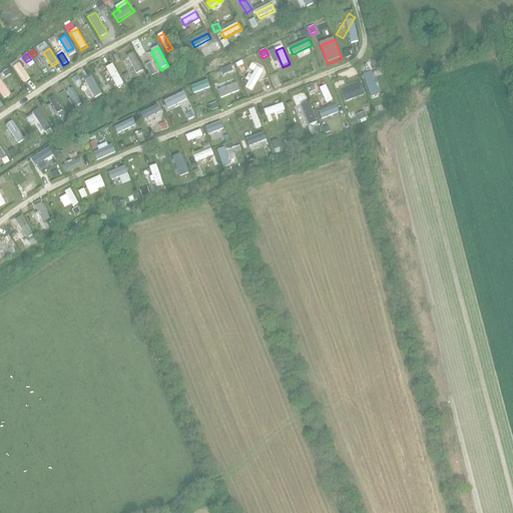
[(143,72),(134,54),(128,57),(137,75),(143,72)]
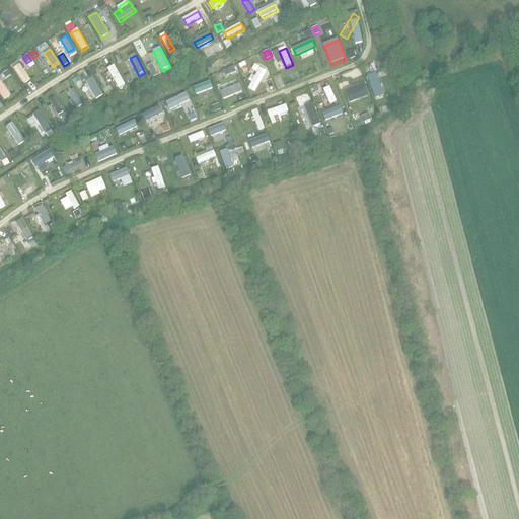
[(20,64),(13,69),(24,85),(31,81),(24,70),(26,69),(23,65),(21,66),(20,64)]
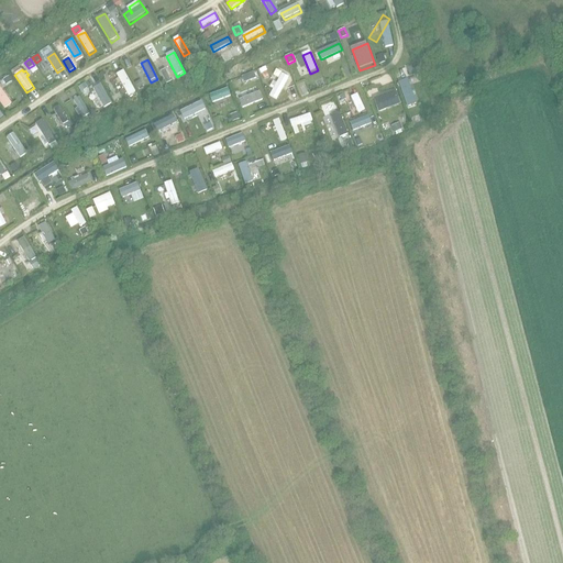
[(165,69),(159,72),(165,84),(170,81),(165,69)]
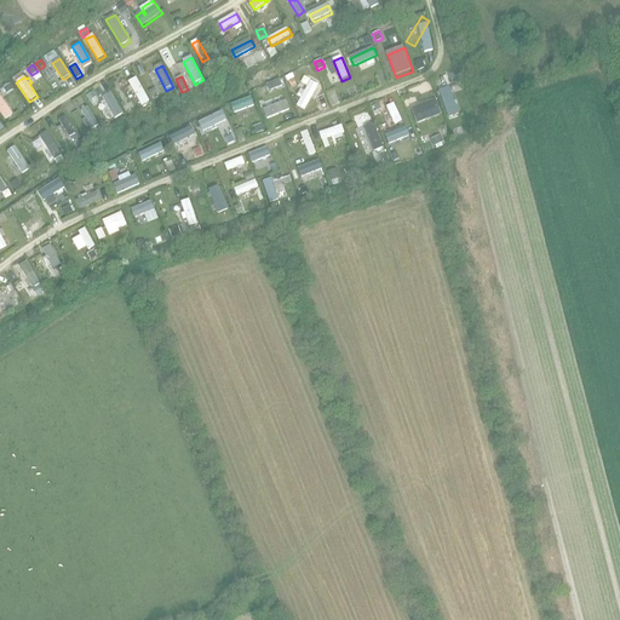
[(150,102),(137,79),(130,82),(142,107),(150,102)]
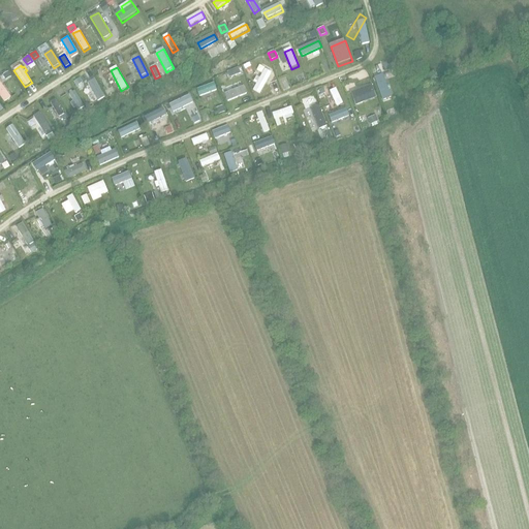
[(261,94),(273,73),(266,70),(260,79),(257,78),(254,83),(257,85),(254,91),(261,94)]
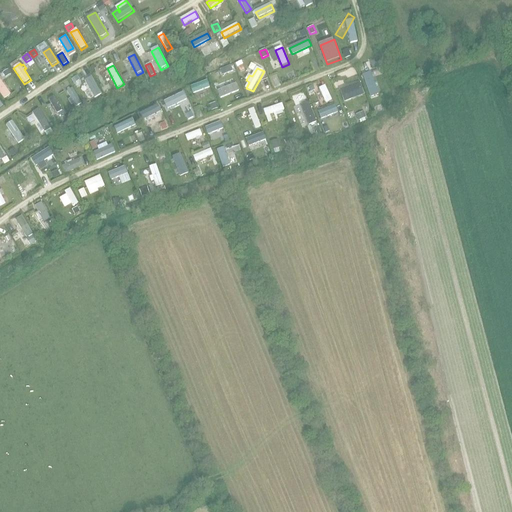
[(371,76),(365,78),(372,97),(377,95),(375,88),(377,87),(375,82),(373,83),(371,76)]
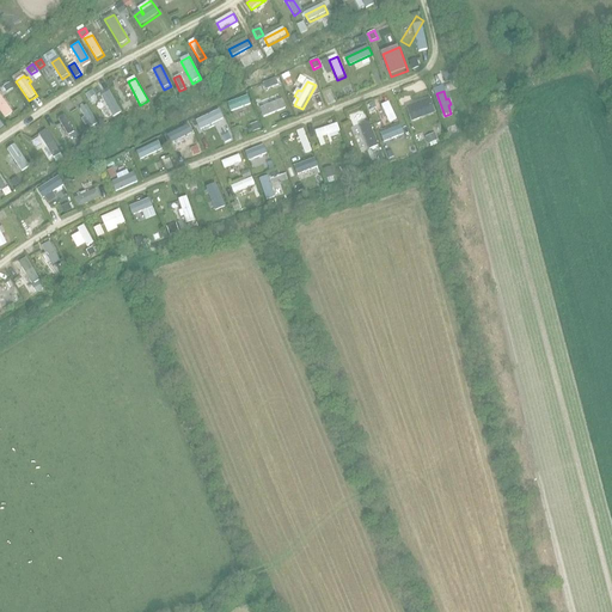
[(118,110),(109,92),(102,97),(111,114),(118,110)]
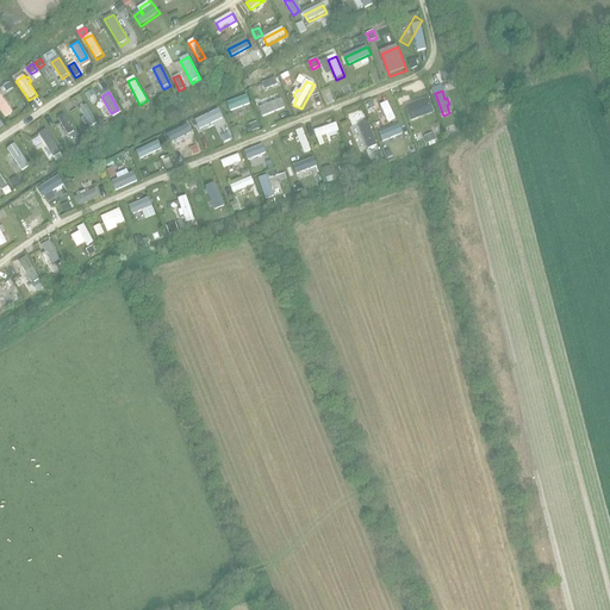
[(14,113),(0,94),(0,110),(6,119),(14,113)]
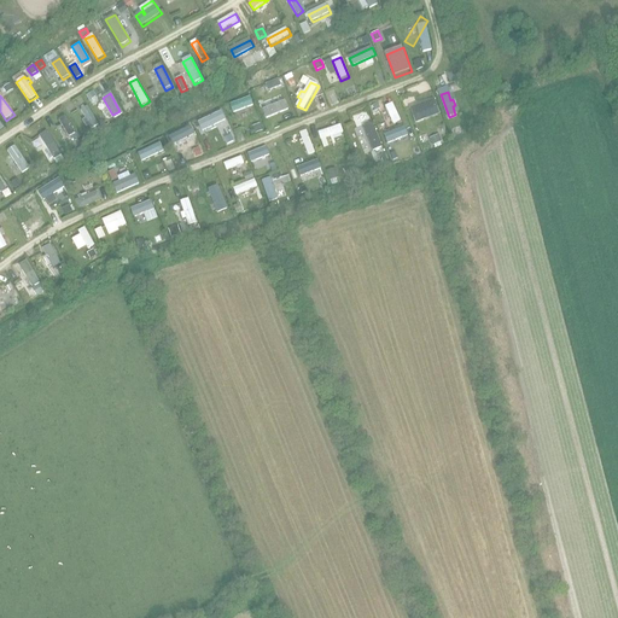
[(251,98),(231,105),(234,114),(255,106),(251,98)]
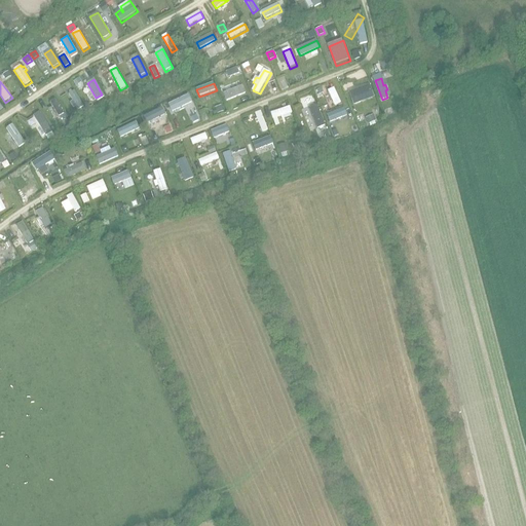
[(350,92),(352,101),(374,92),(371,85),(350,92)]
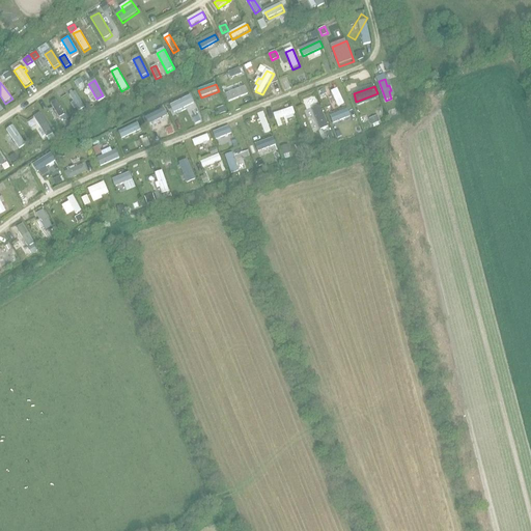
[(249,95),(246,87),(226,95),(229,103),(249,95)]
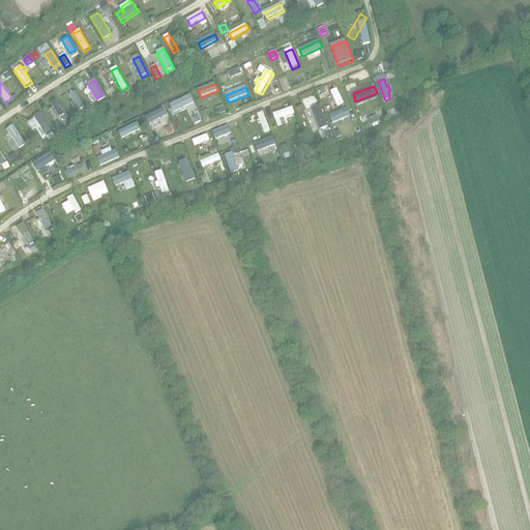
[(345,105),(337,89),(331,92),(339,108),(345,105)]
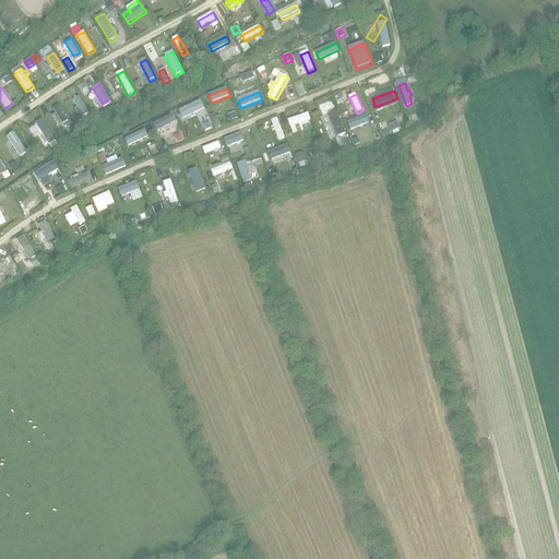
[(90,114),(80,97),(74,100),(84,117),(90,114)]
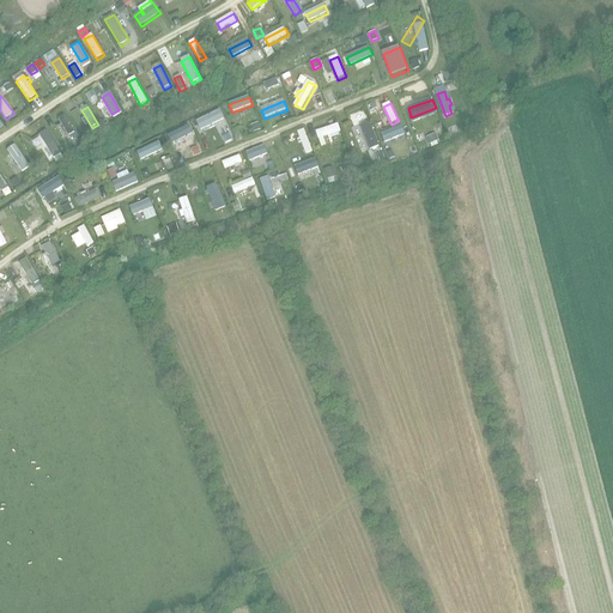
[(220,115),(198,125),(201,132),(223,122),(220,115)]
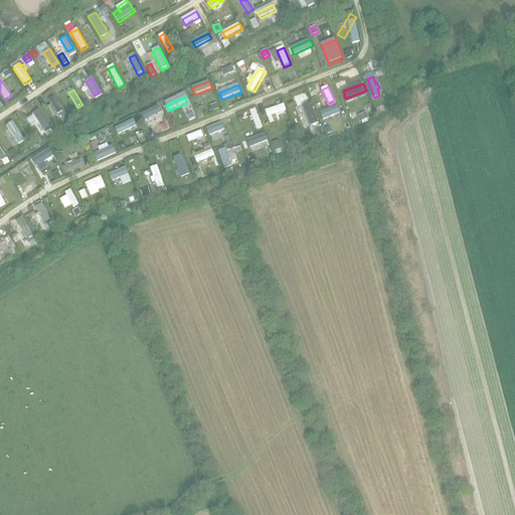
[(63,112),(54,98),(49,101),(58,115),(63,112)]
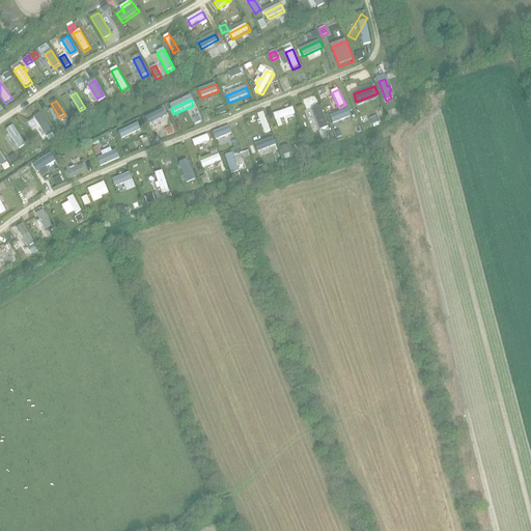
[(330,128),(322,107),(313,110),(322,131),(330,128)]
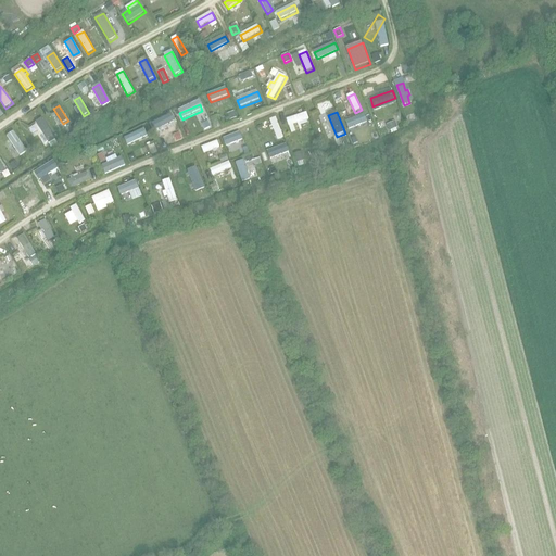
[(307,113),(287,119),(292,135),(303,130),(302,126),(308,124),(307,121),(310,119),(307,113)]
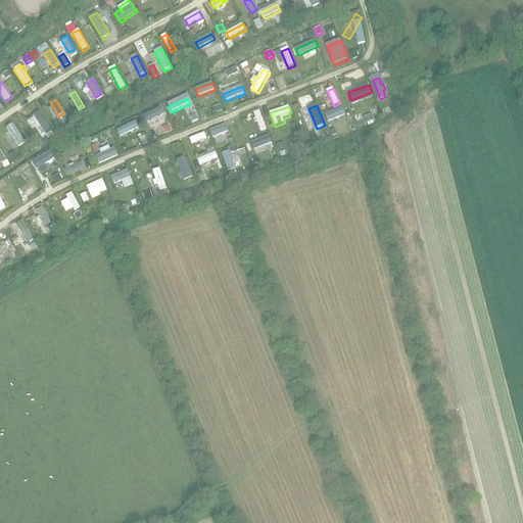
[(329,121),(345,114),(342,108),(327,114),(329,121)]
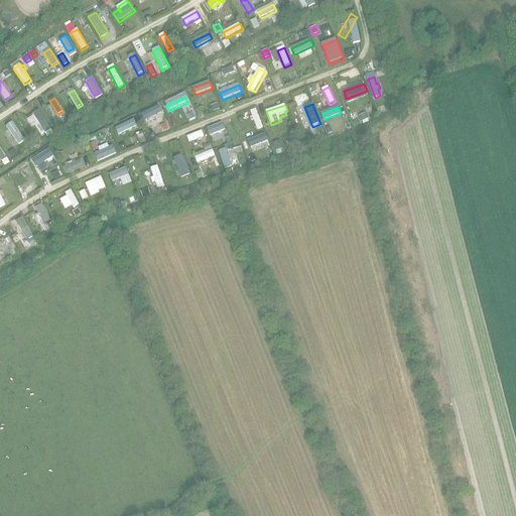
[(264,128),(257,110),(251,112),(258,130),(264,128)]
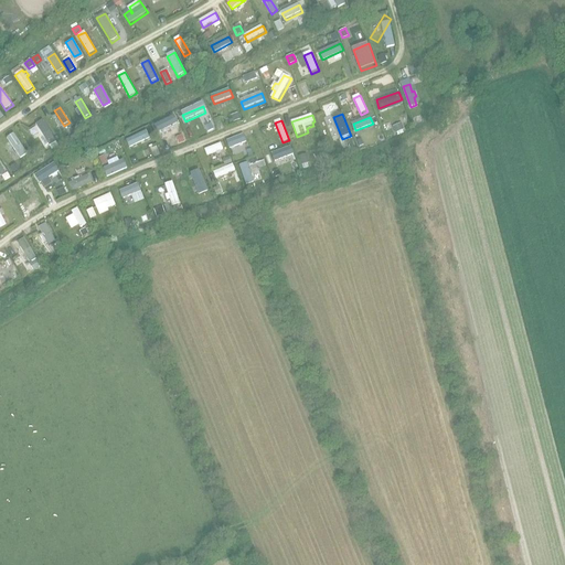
[(57,142),(43,121),(36,126),(50,147),(57,142)]
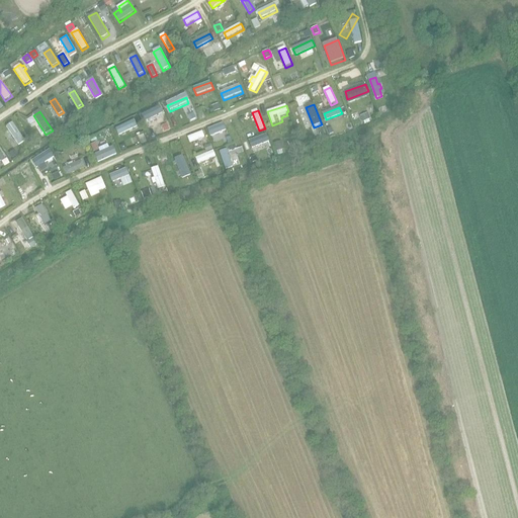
[(160,111),(145,117),(148,124),(163,117),(160,111)]
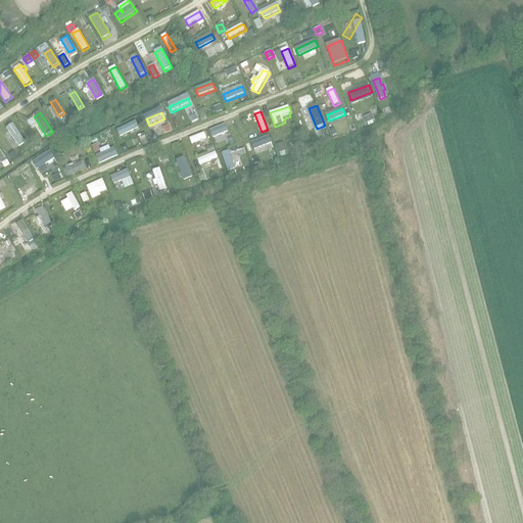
[(372,114),(364,117),(366,124),(374,121),(372,114)]
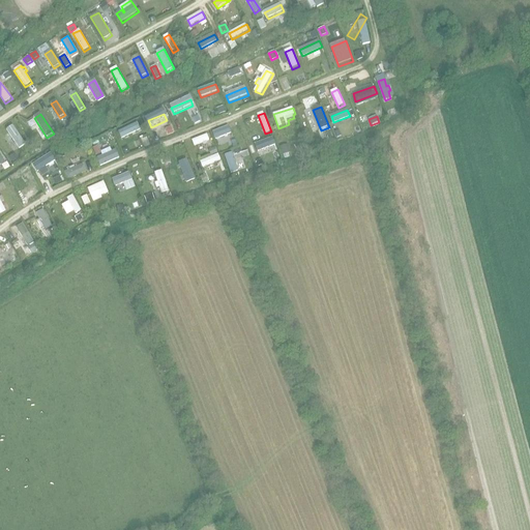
[(138,123),(118,133),(122,140),(142,130),(138,123)]
